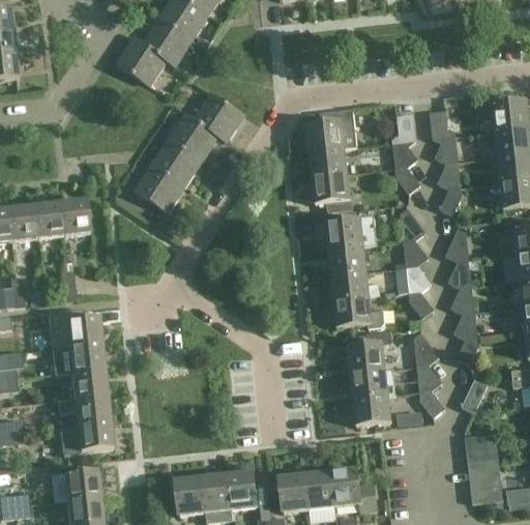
[(208,16),(184,0),(170,0),(166,6),(169,10),(163,21),(158,18),(157,20),(190,41),(208,16)]
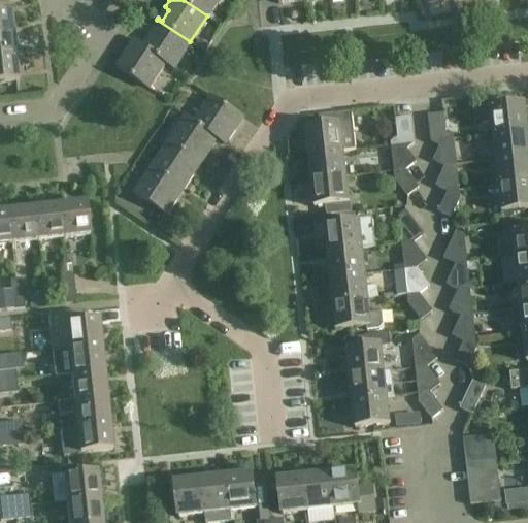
[(184,0),(207,15),(217,0),(184,0)]
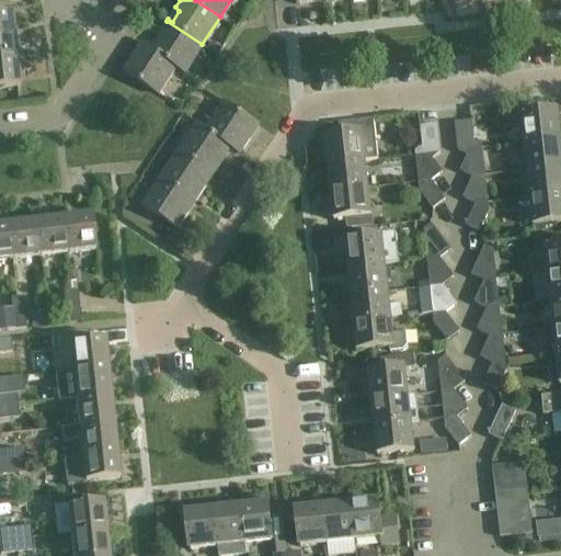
[(0,35),(14,34),(11,10),(0,11),(0,35)]
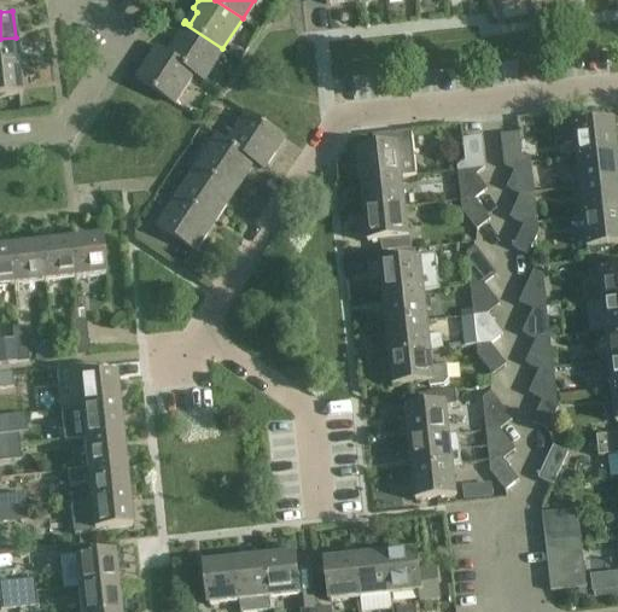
[(156,44),(155,46),(203,77),(222,48),(184,23),(175,38),(178,41),(170,53),(156,44)]
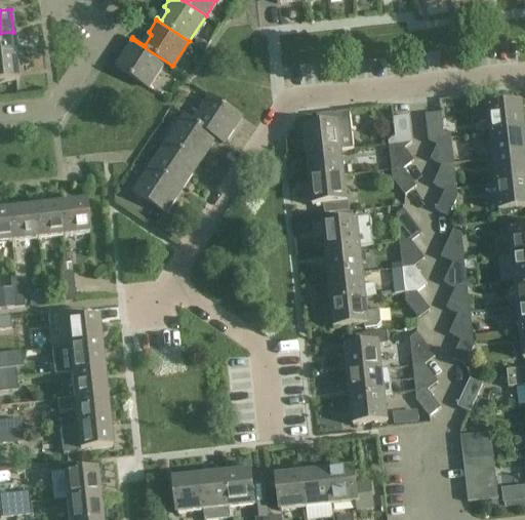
[(0,55),(15,54),(13,32),(0,33),(0,55)]
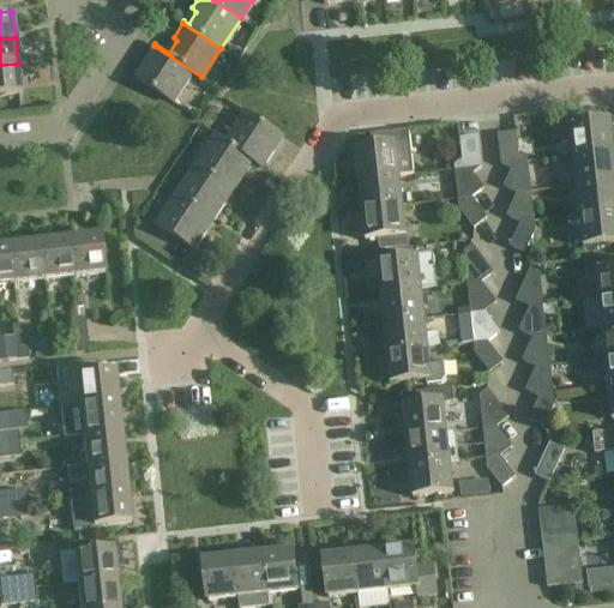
[(233,41),(227,49),(238,56),(244,48),(233,41)]
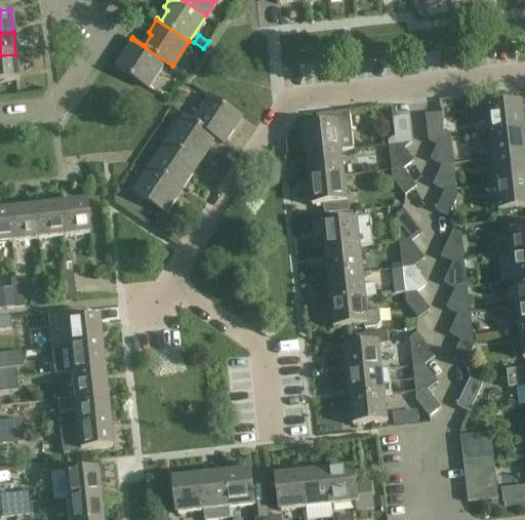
[(172,66),(131,39),(123,51),(126,54),(120,65),(116,63),(115,64),(148,84),(163,62),(171,67),(172,66)]
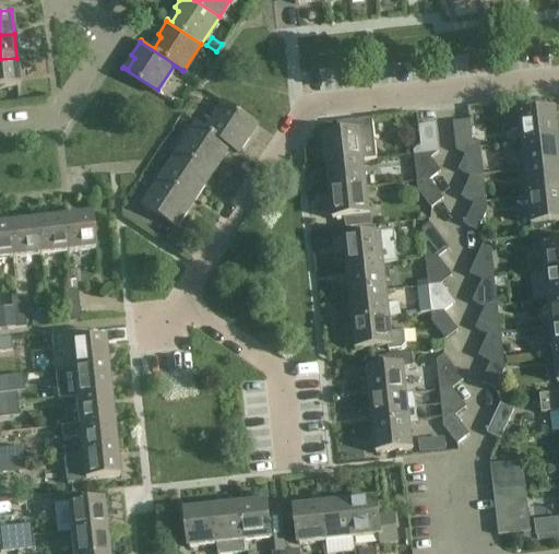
[(16,58),(0,59),(0,84),(20,83),(16,58)]
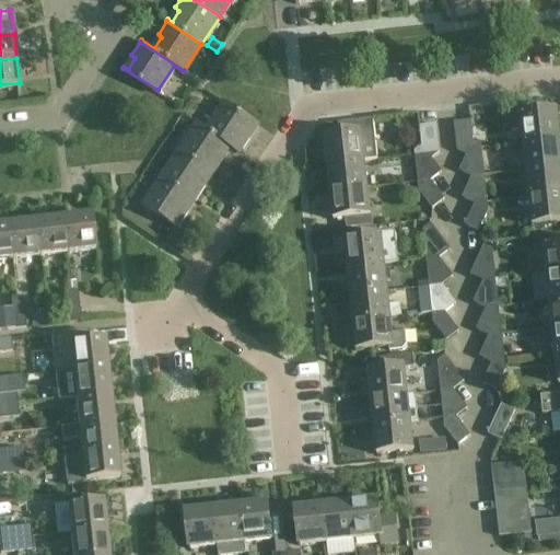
[(196,119),(196,120),(240,149),(249,135),(246,131),(253,120),(257,123),(257,122),(223,100),(206,126),(196,119)]
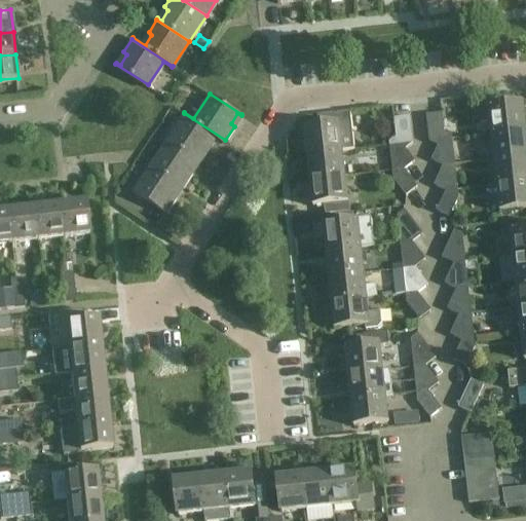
[(489,116),(491,131),(525,126),(523,101),(494,104),(494,99),(473,101),(474,118),(489,116)]
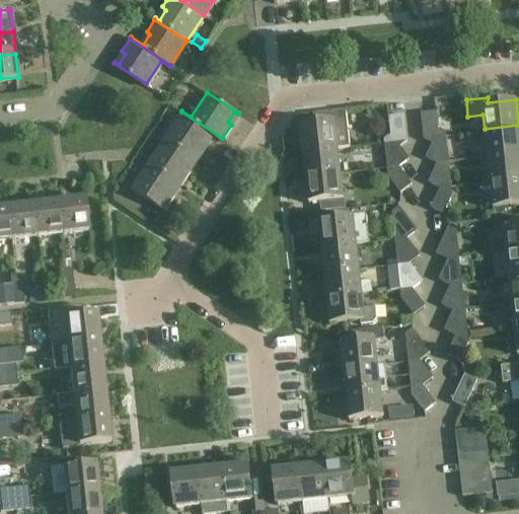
[(303,149),(338,146),(350,144),(346,107),(313,112),(314,122),(300,124),(303,149)]
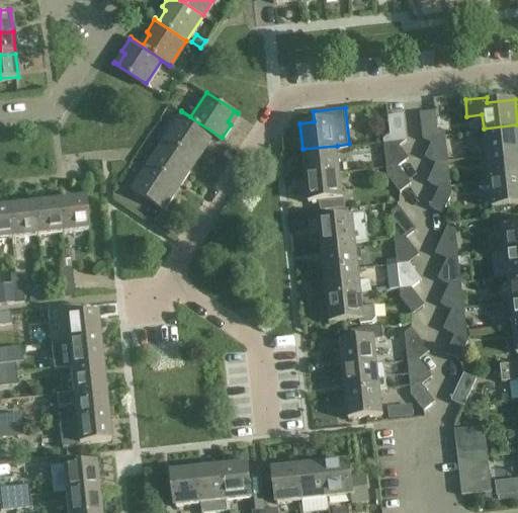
[(423,137),(431,140),(437,126),(435,108),(420,110),(423,137)]
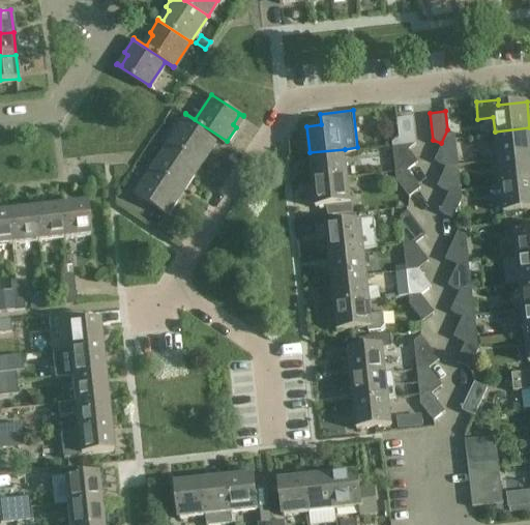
[(227,142),(227,141),(185,114),(168,140),(198,158),(201,162),(210,147),(207,144),(214,134),(227,142)]
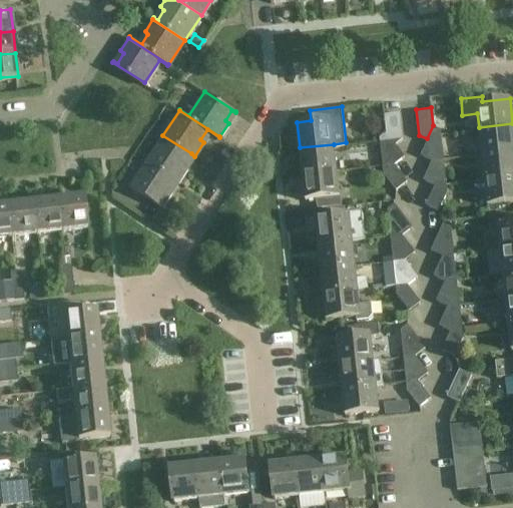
[(400,110),(384,112),(386,130),(387,130),(395,141),(402,136),(400,110)]
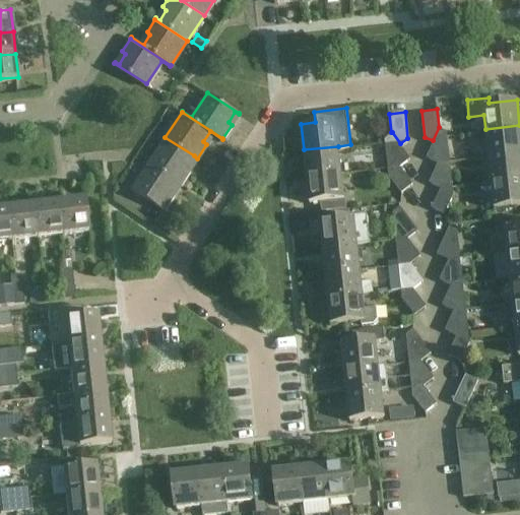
[(519,150),(519,128),(519,125),(485,129),(489,154),(519,150)]
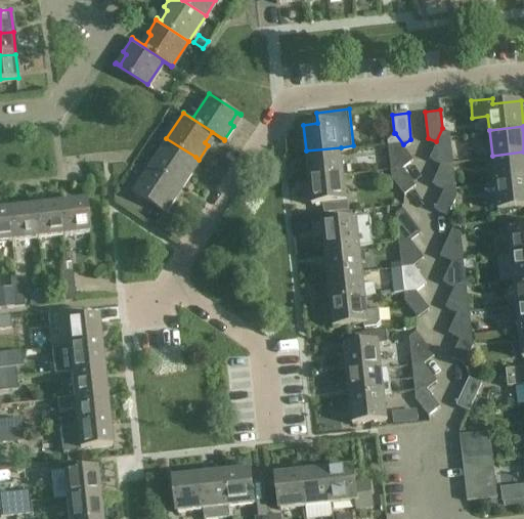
[(442,128),(436,141),(429,156),(441,161),(443,157),(452,161),(449,131),(442,128)]
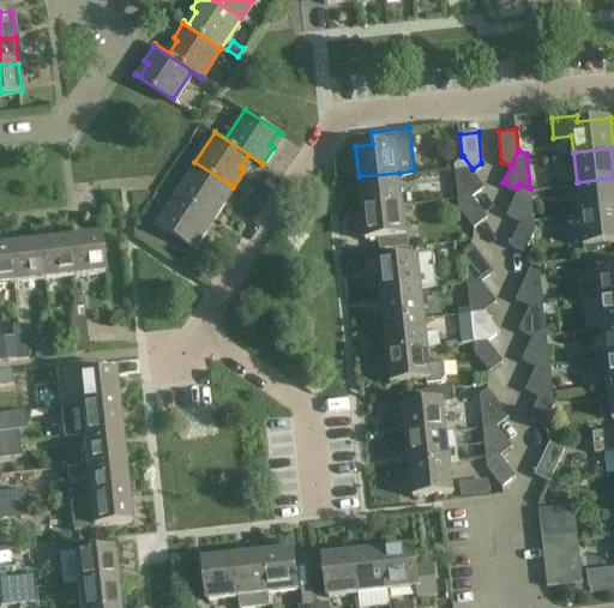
[(485,184),(473,169),(463,156),(462,156),(453,162),(457,197),(468,188),(473,193),(485,184)]
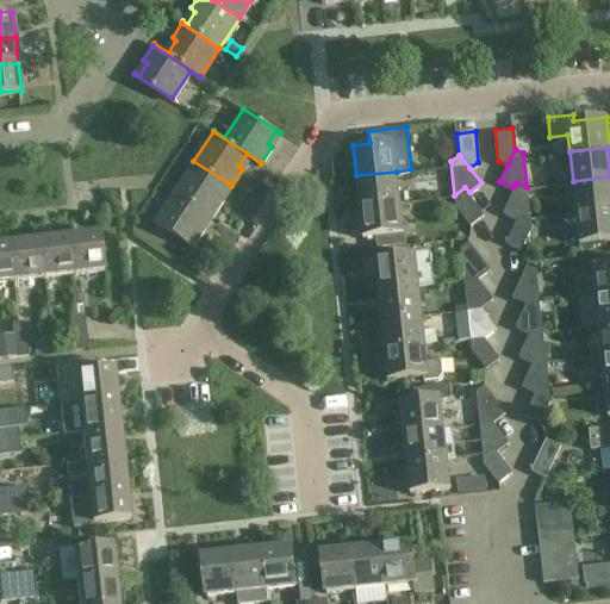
[(219,194),(228,182),(193,161),(174,190),(207,212),(212,215),(223,198),(219,194)]
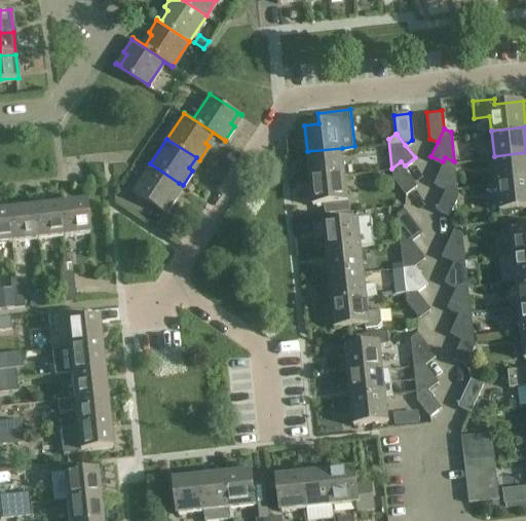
[(307,151),(310,176),(344,173),(342,148),(307,151)]
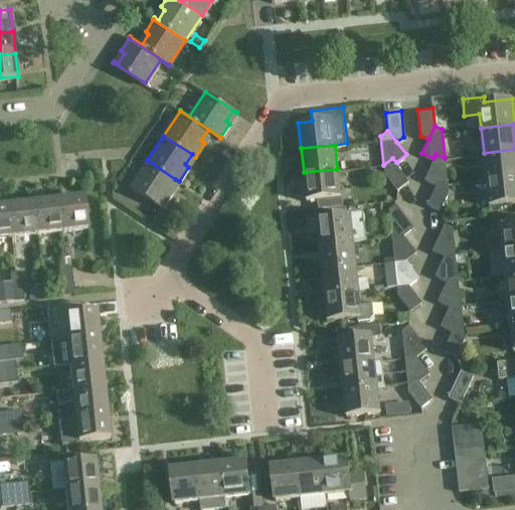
[(514,174),(514,149),(484,153),(486,178),(514,174)]
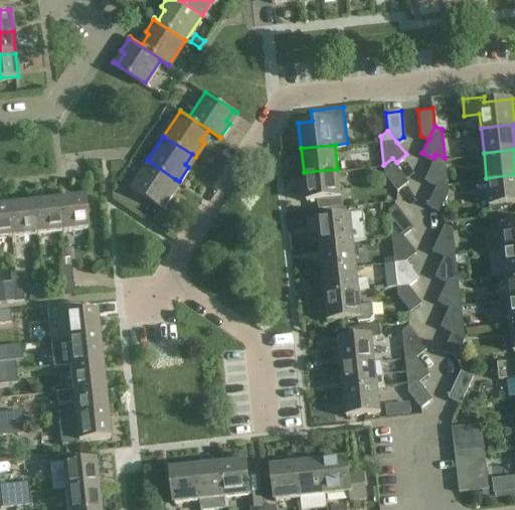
[(424,178),(437,183),(439,178),(448,182),(445,158),(436,154),(434,158),(424,178)]
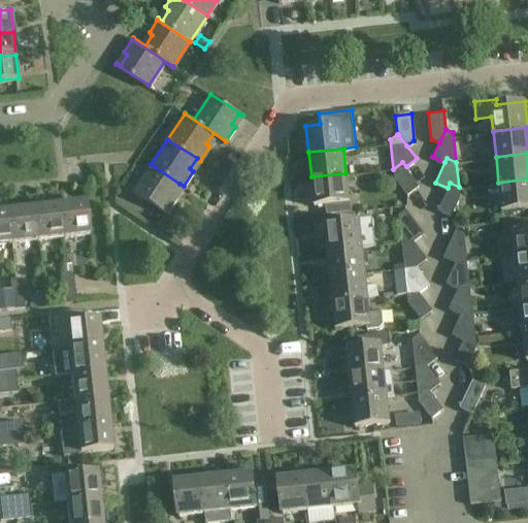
[(419,184),(406,166),(402,162),(393,169),(394,175),(407,192),(419,184)]
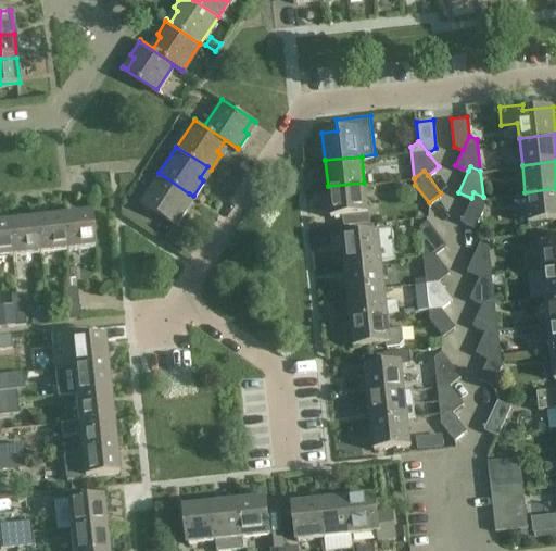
[(159,173),(153,182),(141,199),(143,201),(154,209),(176,222),(186,208),(182,204),(189,193),(159,173)]
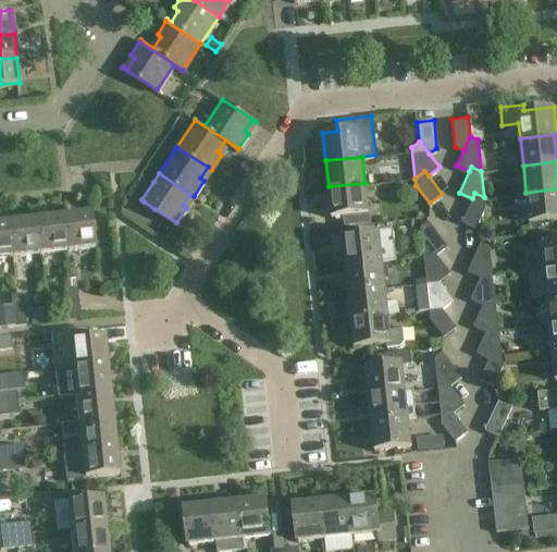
[(364,183),(329,186),(331,215),(368,211),(364,183)]
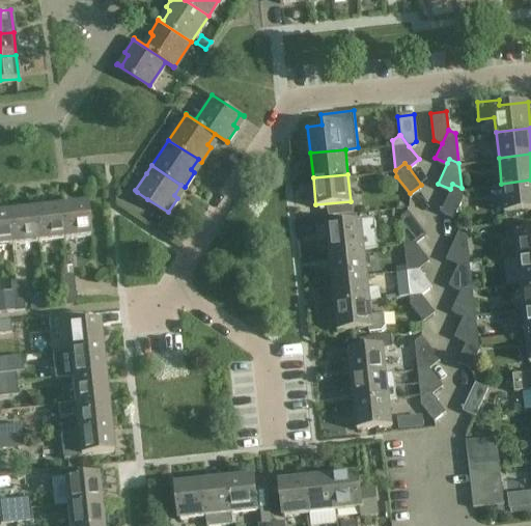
[(530,206),(530,180),(501,184),(504,211),(530,206)]
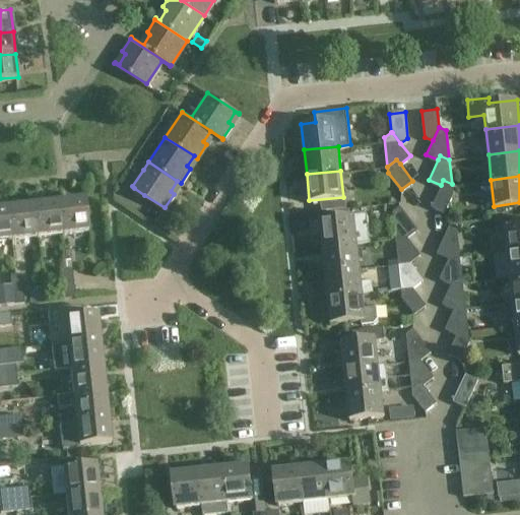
[(443,180),(441,185),(432,205),(443,210),(452,190),(452,184),(443,180)]
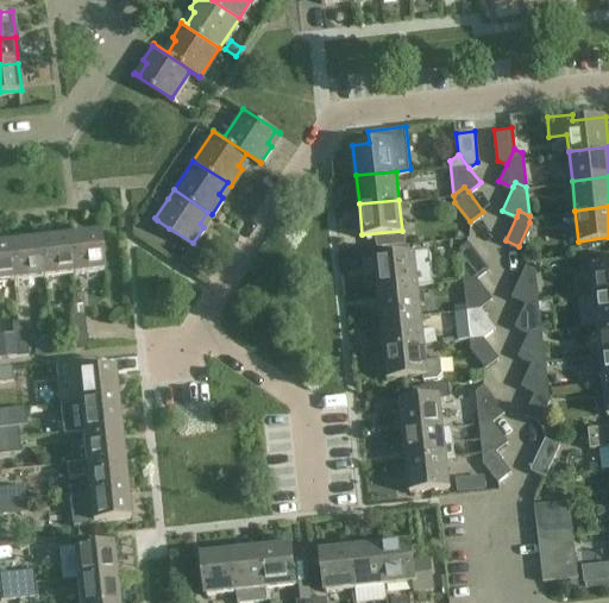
[(157,220),(150,232),(162,239),(169,228),(157,220)]
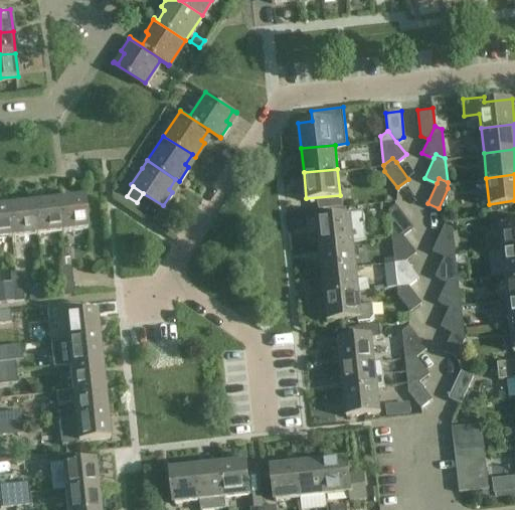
[(56,197),(60,229),(87,226),(83,194),(56,197)]
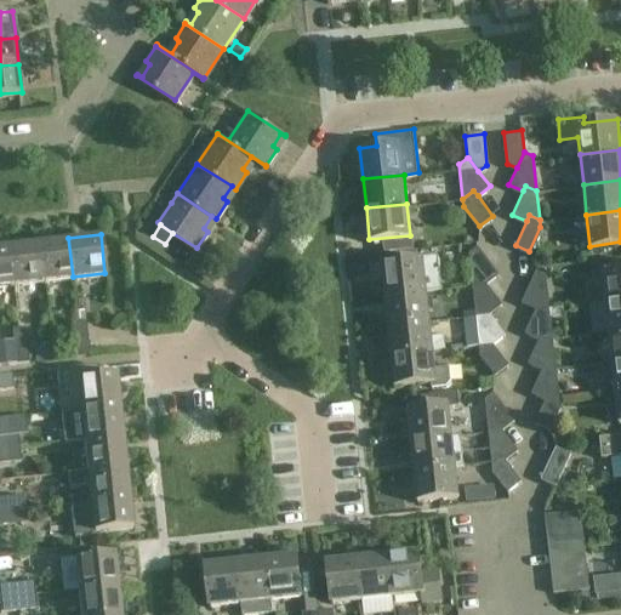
[(68,238),(38,241),(43,279),(73,277),(68,238)]
